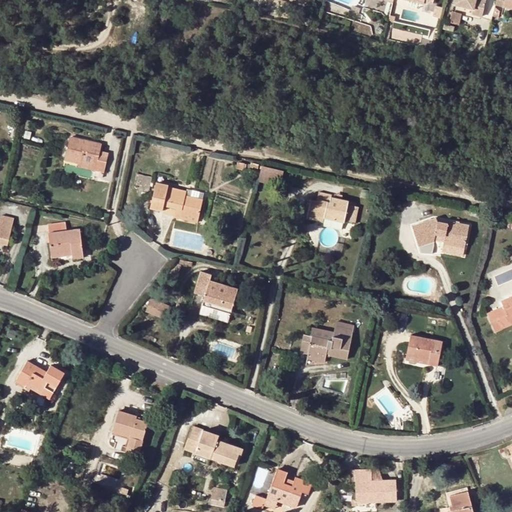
[(409,5),(428,9),(429,4),(410,0),(409,5)]
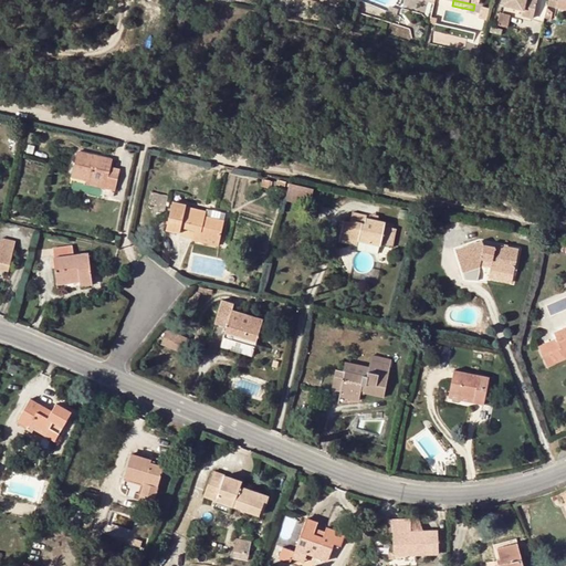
[(505,0),(505,4),(526,10),(525,16),(537,18),(541,0),(505,0)]
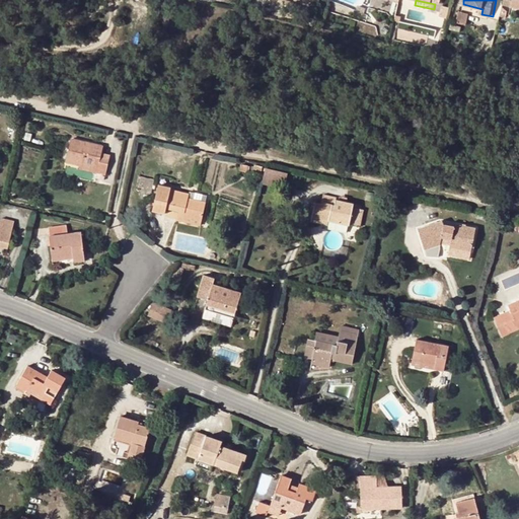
[(510,17),(512,7),(513,1),(506,0),(502,15),(510,17)]
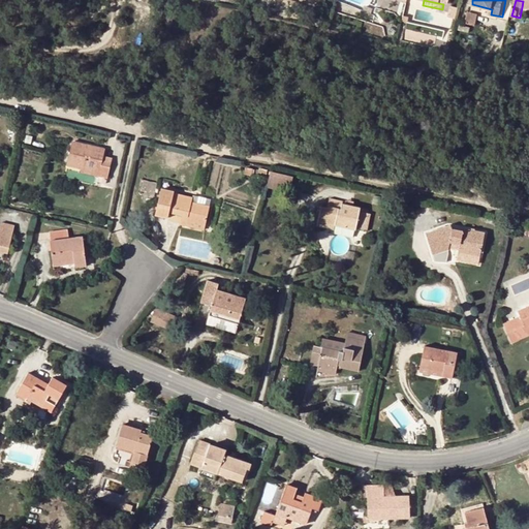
[(479,14),(490,17),(491,14),(492,9),(472,4),(467,24),(477,26),(479,14)]
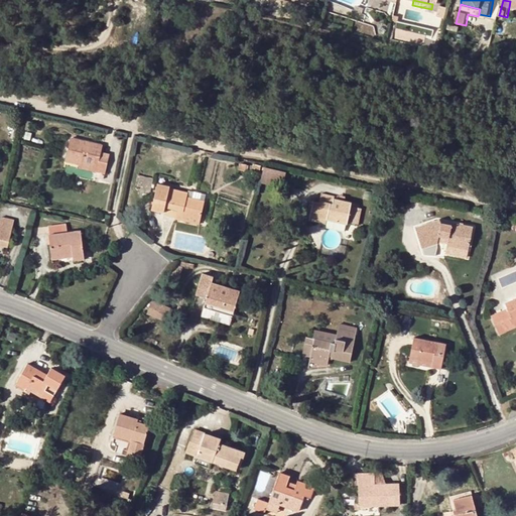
[(507,17),(515,18),(515,8),(509,7),(507,17)]
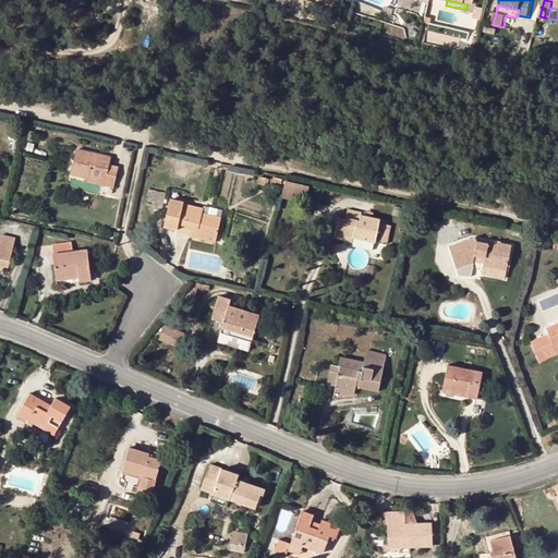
[(520,58),(518,69),(528,71),(530,60),(520,58)]
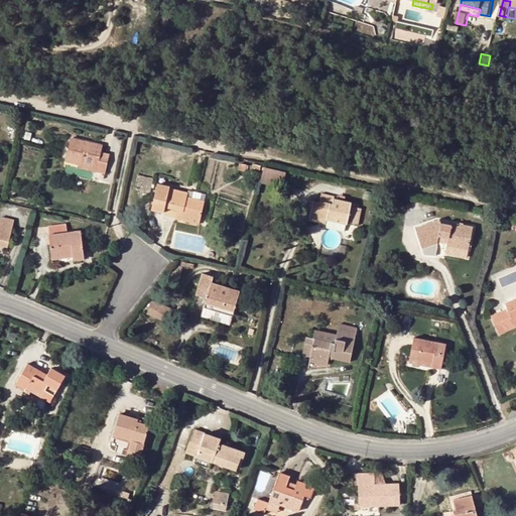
[(79,163),(97,167),(96,171),(95,176),(104,178),(108,158),(100,156),(102,151),(103,145),(71,137),(66,161),(79,163)]
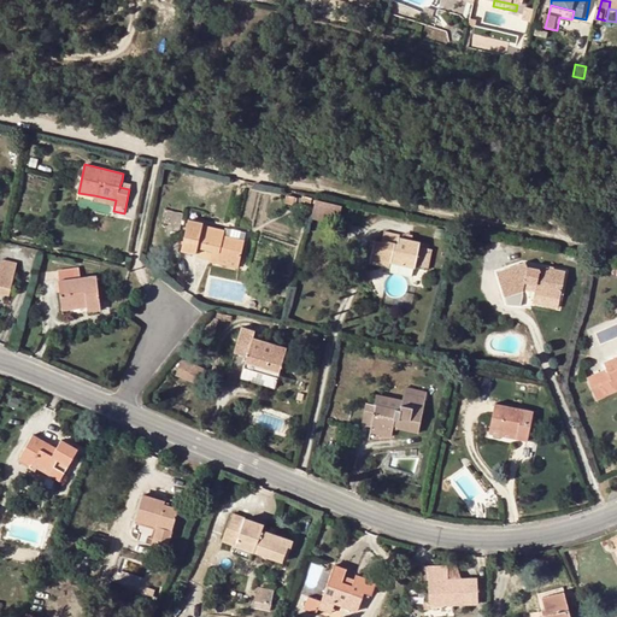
[(313,216),(338,221),(341,204),(317,199),(313,216)]
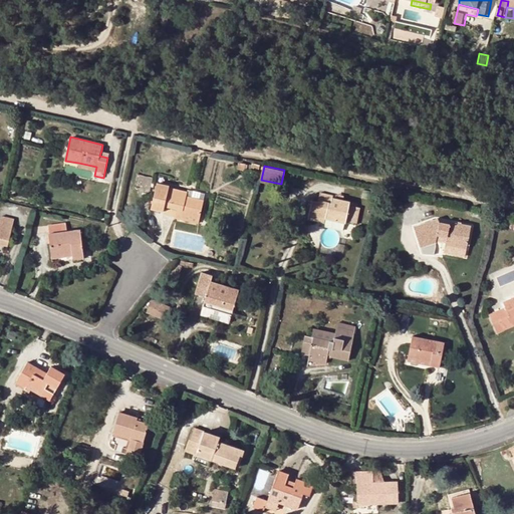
[(177,209),(200,214),(203,199),(187,196),(188,191),(169,187),(170,185),(157,182),(151,209),(163,211),(164,206),(177,209)]
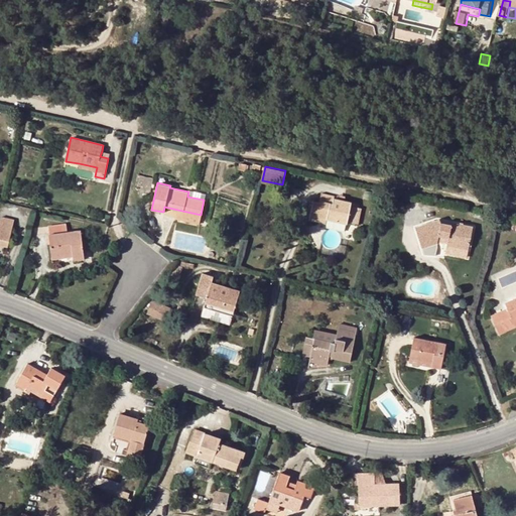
[(188,191),(187,197),(204,200),(206,192),(188,189),(188,191)]
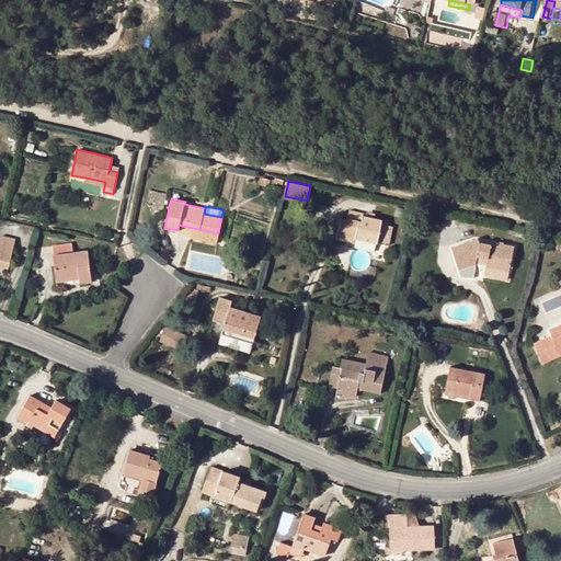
[(409,216),(410,209),(397,206),(395,214),(409,216)]
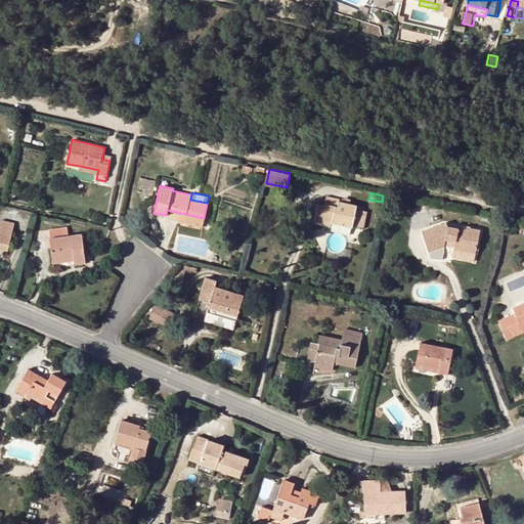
[(325,205),(318,204),(314,223),(323,225),(324,222),(351,227),(352,224),(353,216),(356,204),(339,201),(340,199),(328,195),(325,205)]
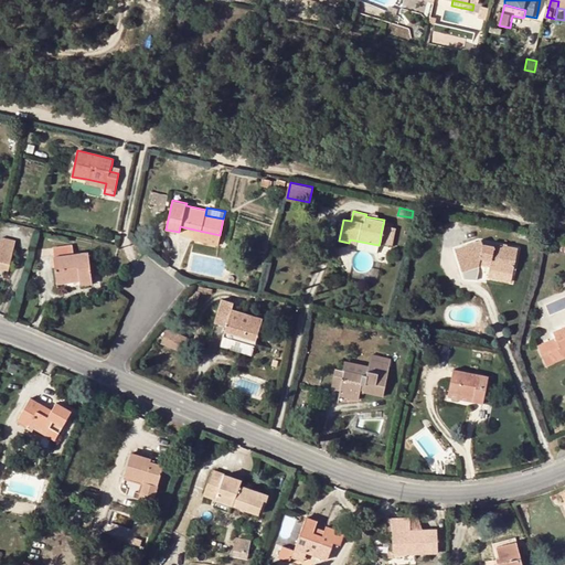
[(380,242),(391,244),(394,228),(383,225),(381,233),(380,242)]
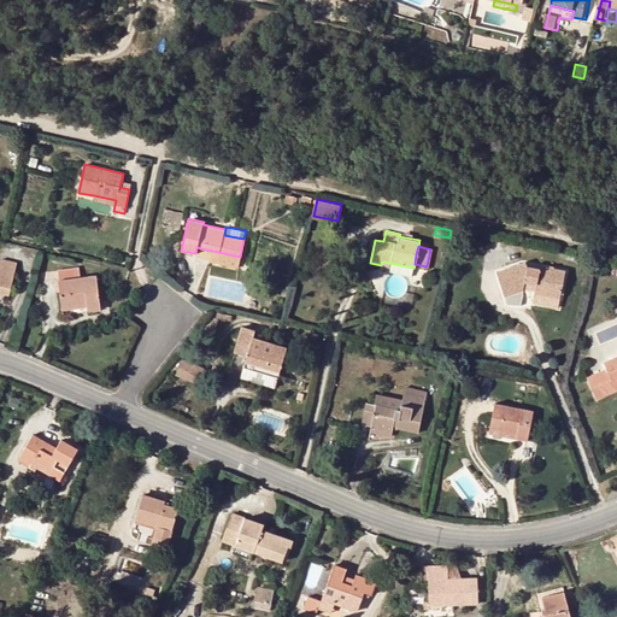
[(212,251),(210,260),(238,266),(240,257),(212,251)]
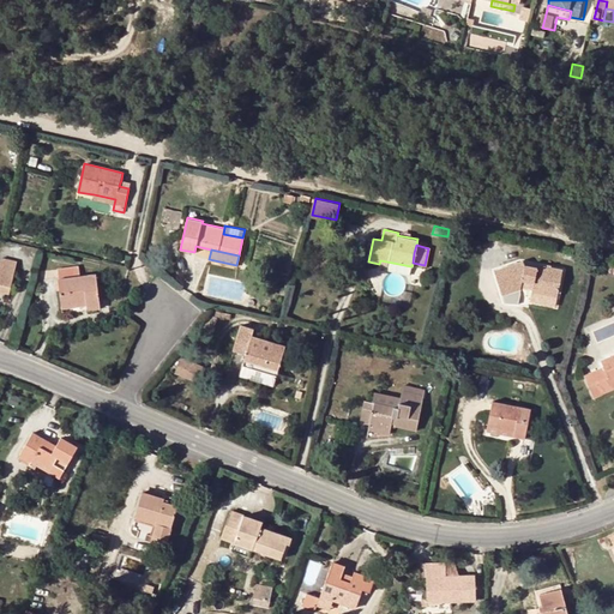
[(0,283),(11,286),(17,262),(1,258),(0,262),(0,283)]
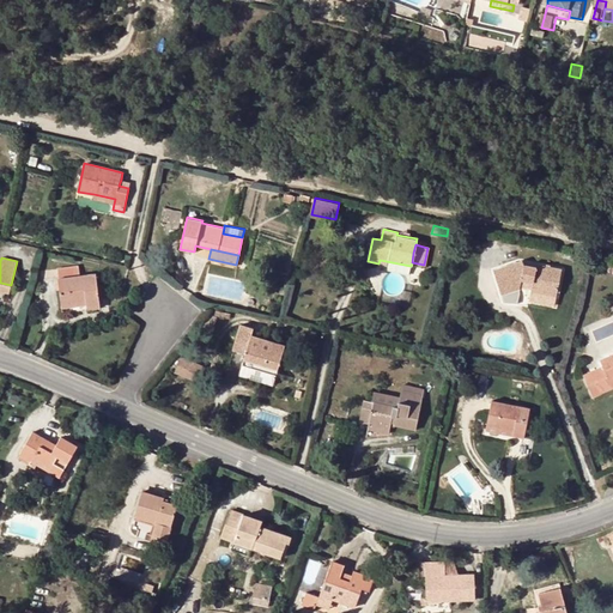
[(380,260),(378,263),(378,265),(410,272),(411,266),(380,260)]
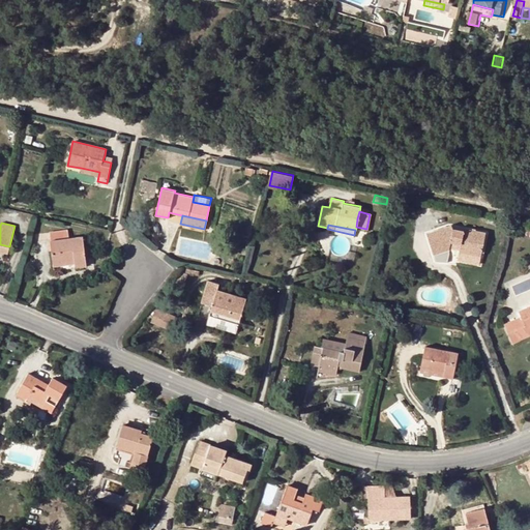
[(450,242),(461,243),(460,249),(460,253),(480,257),(486,233),(464,229),(464,231),(453,229),(452,225),(429,233),(435,254),(449,248),(449,247),(450,242)]
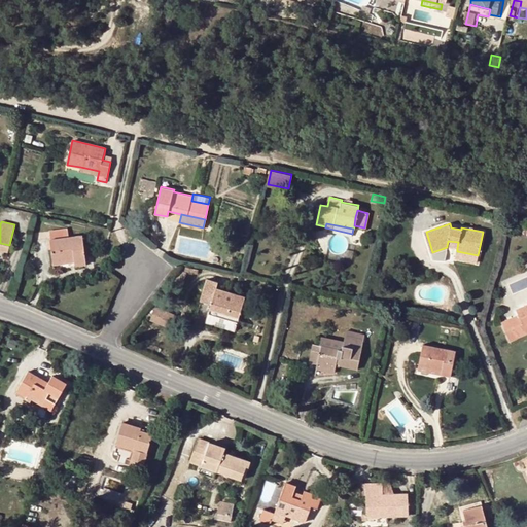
[(73,257),(74,261),(74,265),(85,264),(81,236),(69,237),(68,229),(49,231),(53,259),(73,257)]
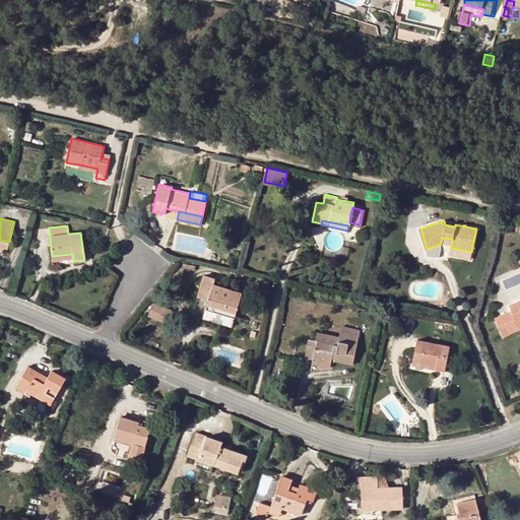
[(0,246),(8,249),(9,242),(0,240),(0,246)]
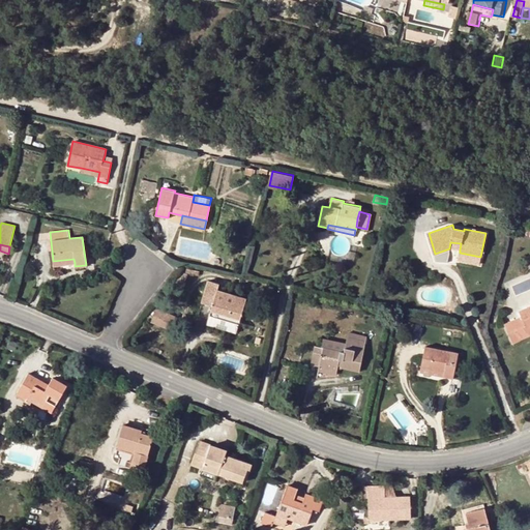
[(437,261),(447,261),(449,248),(435,254),(437,261)]
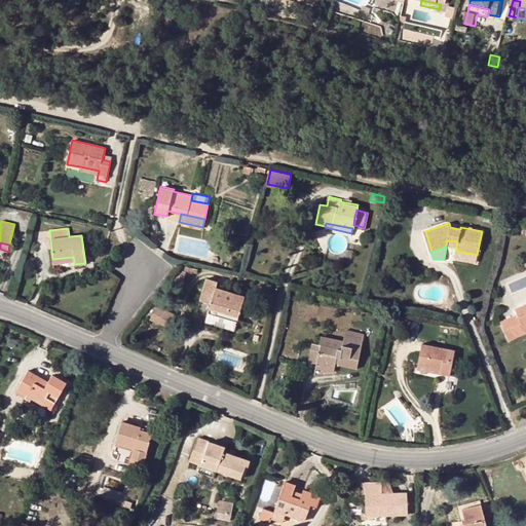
[(455,256),(476,259),(477,255),(456,251),(455,256)]
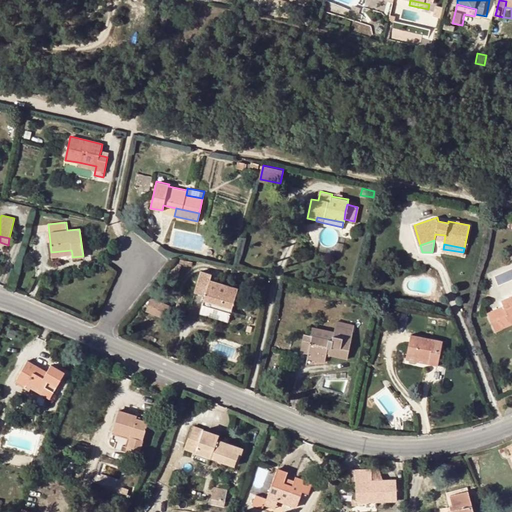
[(174,272),(178,267),(180,268),(182,266),(176,262),(171,269),(174,272)]
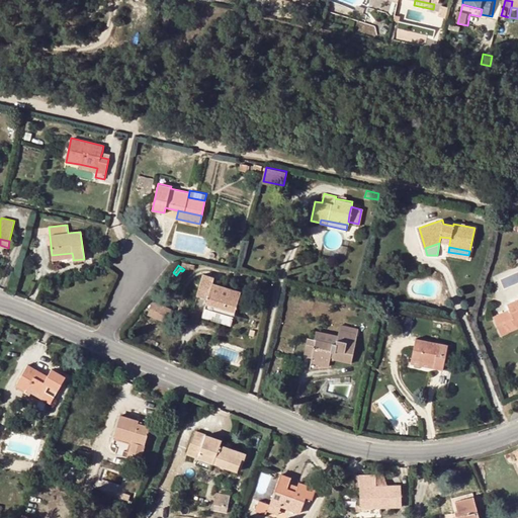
[(212,282),(213,277),(202,273),(198,288),(209,292),(207,298),(204,308),(233,317),(241,291),(212,282)]
